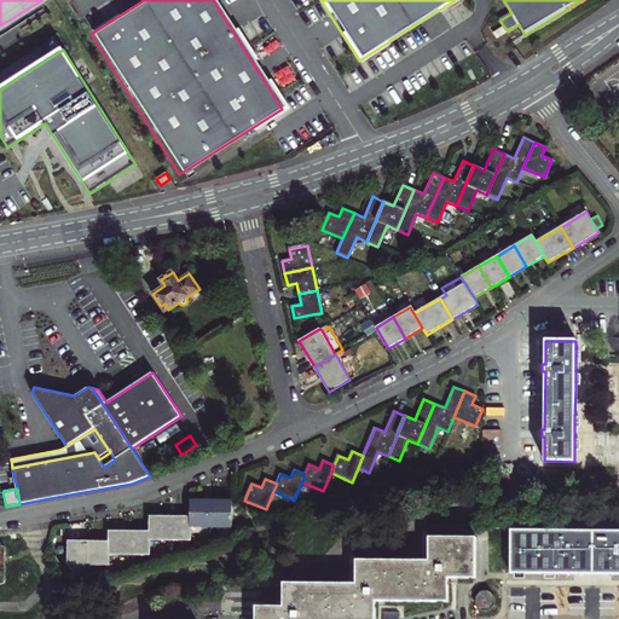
[(191,525),(212,526),(212,502),(190,502),(190,516),(190,525),(191,525)]
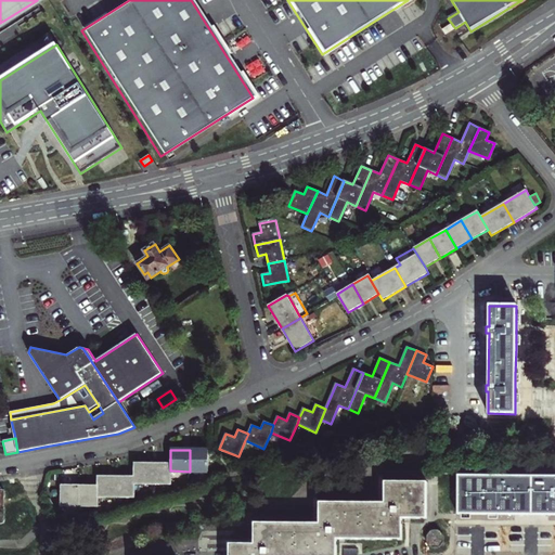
[(208,472),(208,450),(190,450),(190,472),(208,472)]
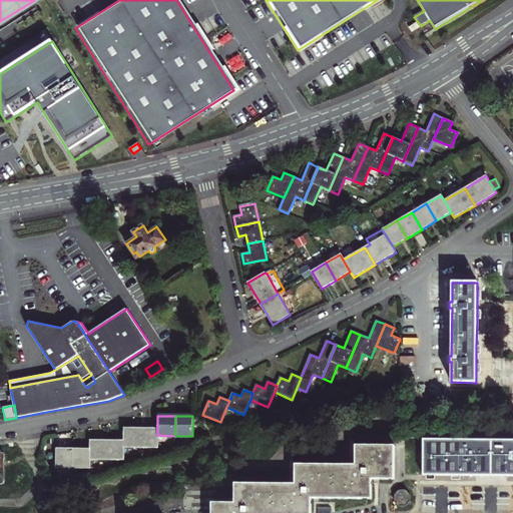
[(124,448),(140,448),(141,428),(124,428),(124,441),(124,448)]
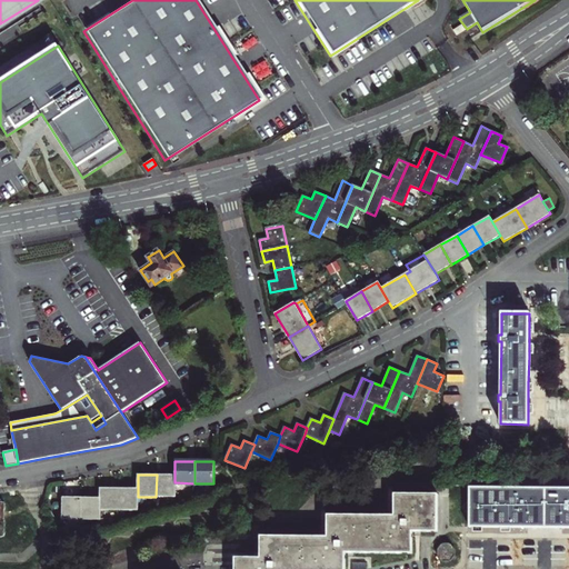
[(176,482),(175,482),(175,475),(157,475),(156,497),(176,497),(176,482)]
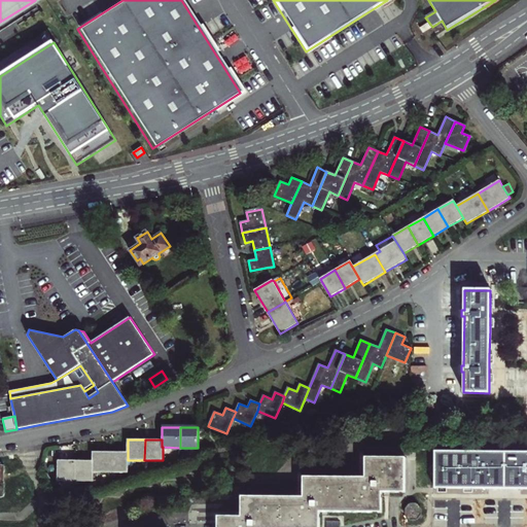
[(94,472),(110,472),(110,452),(93,452),(93,461),(93,472),(94,472)]
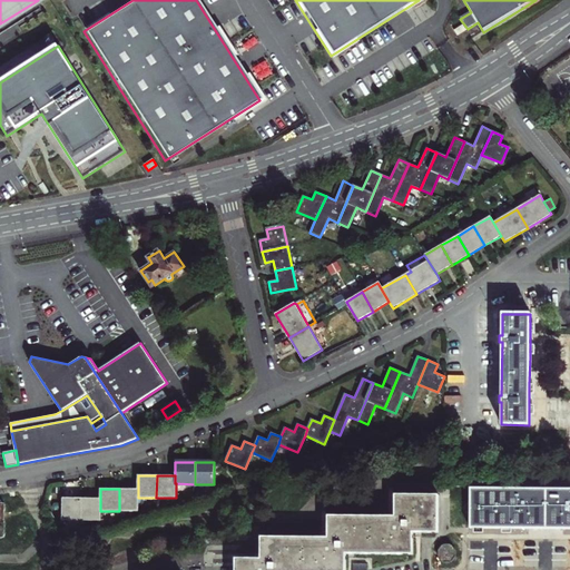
[(138,498),(138,490),(119,489),(119,511),(138,511),(138,498)]
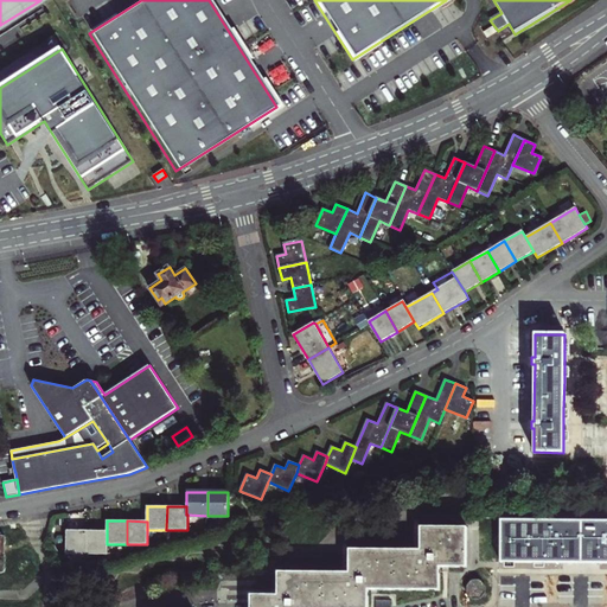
[(599,563),(606,563),(606,521),(599,521),(599,524),(562,524),(562,521),(500,521),(499,562),(561,563),(561,558),(599,560),(599,563)]
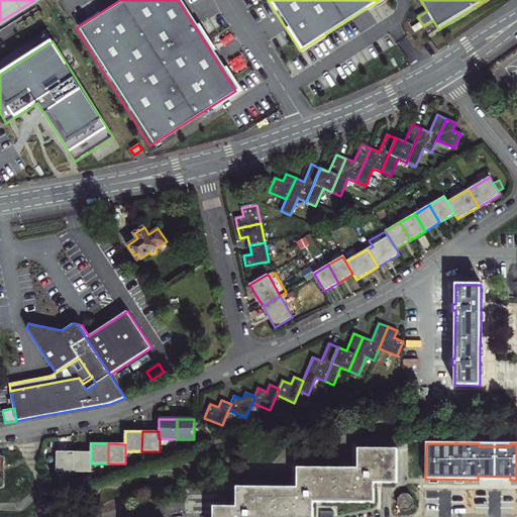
[(236,508),(214,507),(213,516),(312,516),(313,502),(320,502),(374,503),(374,483),(382,483),(397,483),(397,482),(397,449),(358,449),(358,470),(298,469),(297,489),(236,488),(236,508)]
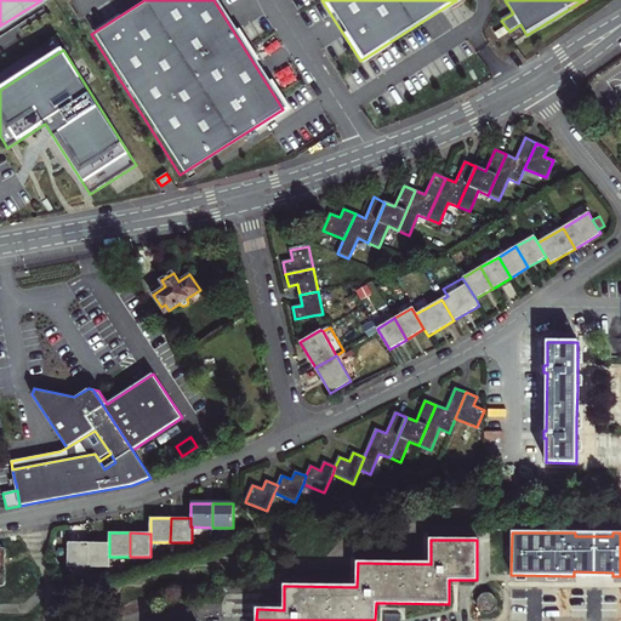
[(68,567),(89,567),(89,543),(68,542),(68,567)]
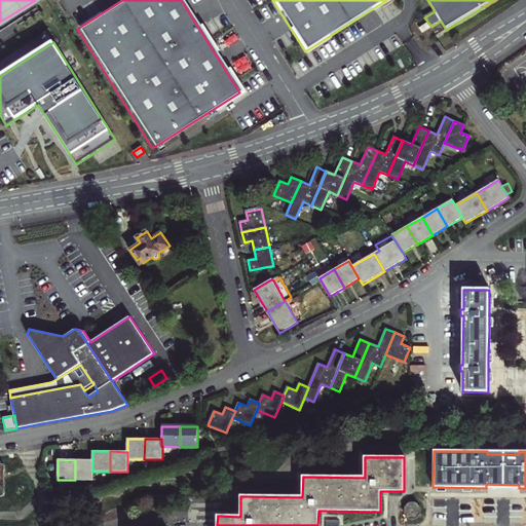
[(94,472),(92,472),(92,460),(75,460),(75,480),(94,481),(94,472)]
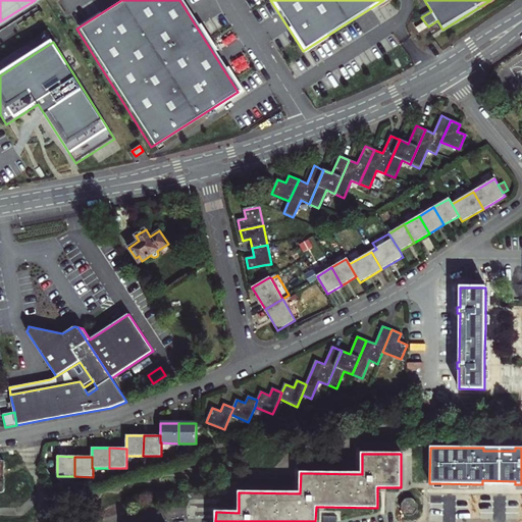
[(417,511),(417,507),(413,501),(405,500),(401,506),(401,510),(404,516),(412,516),(417,511)]
